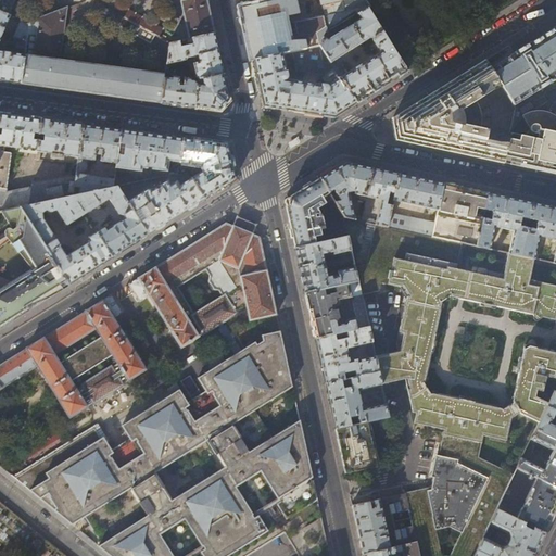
[(0,0),(0,11),(7,14),(12,0),(0,0)]
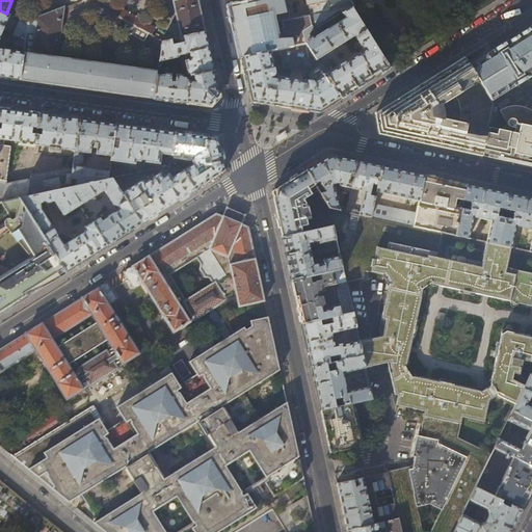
[(173,0),(173,1),(174,1),(182,37),(205,32),(197,0),(173,0)]
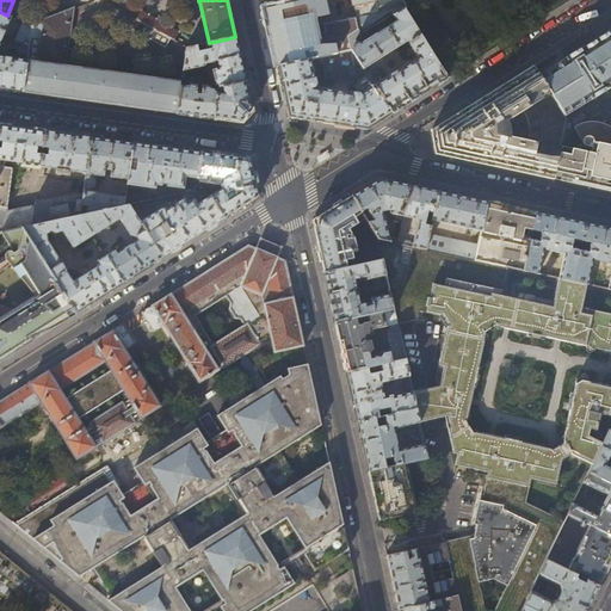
[(403,10),(397,0),(300,0),(266,7),(272,35),(279,66),(310,60),(322,56),(352,50),(355,42),(356,37),(359,36),(359,37),(393,16),(403,10)]
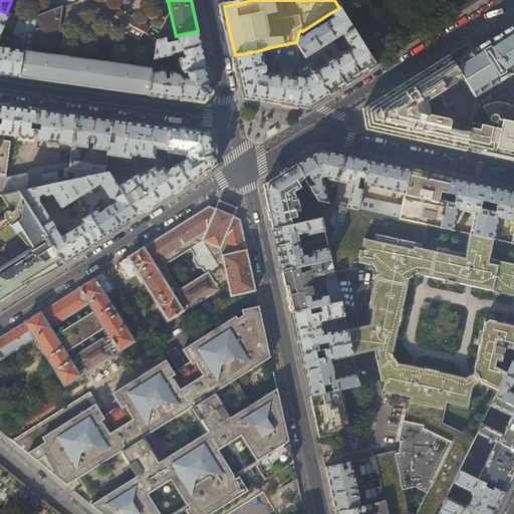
[(110,23),(139,39),(143,33),(147,35),(152,26),(118,7),(110,23)]
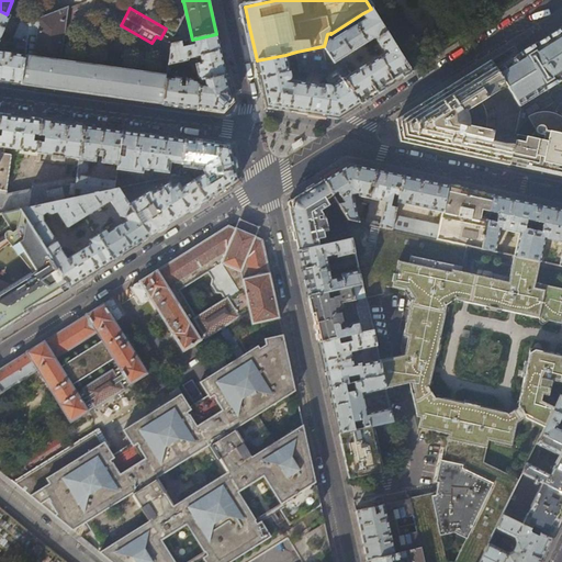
[(364,20),(332,41),(326,38),(324,46),(338,69),(345,79),(360,104),(375,94),(411,72),(403,59),(371,9),(361,14),(364,20)]
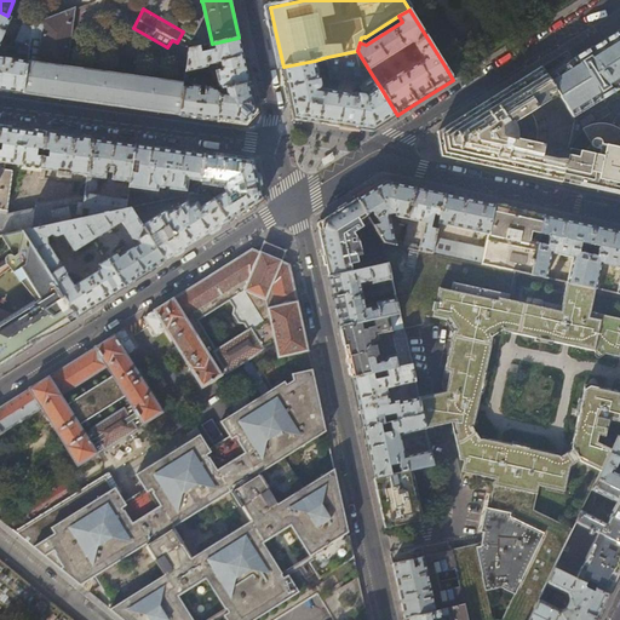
[(32,28),(29,46),(28,56),(23,93),(102,104),(179,115),(184,86),(64,70),(74,11),(32,28)]
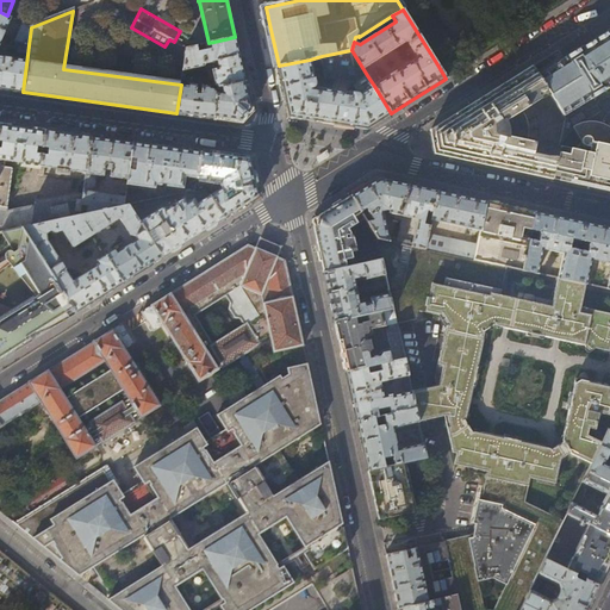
[(16,19),(7,16),(0,12),(0,43),(10,20),(14,23),(16,19)]
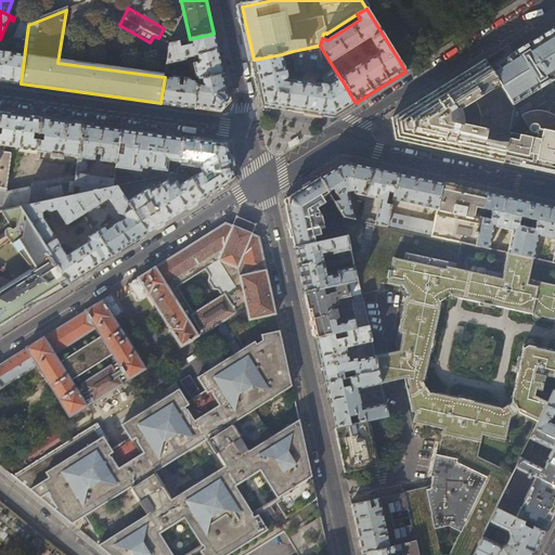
[(20,38),(26,41),(28,25),(29,24),(21,21),(14,36),(14,37),(13,39),(17,41),(20,38)]
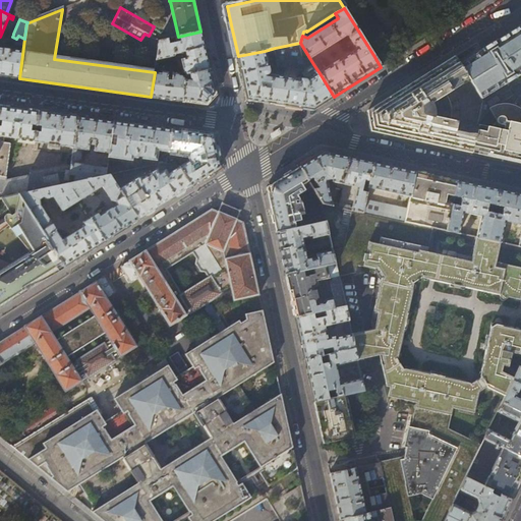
[(520,25),(498,41),(497,40),(496,41),(496,42),(494,43),(494,42),(484,48),(485,48),(483,49),(481,50),(482,51),(461,65),(470,81),(481,98),(503,83),(504,84),(519,74),(519,73),(520,72),(520,25)]
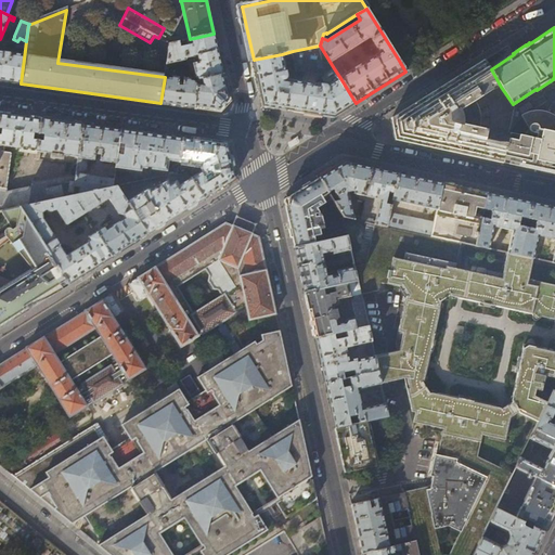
[(214,34),(190,39),(169,43),(166,64),(185,60),(186,60),(186,59),(192,57),(192,56),(197,55),(197,54),(218,50),(215,38),(214,34)]
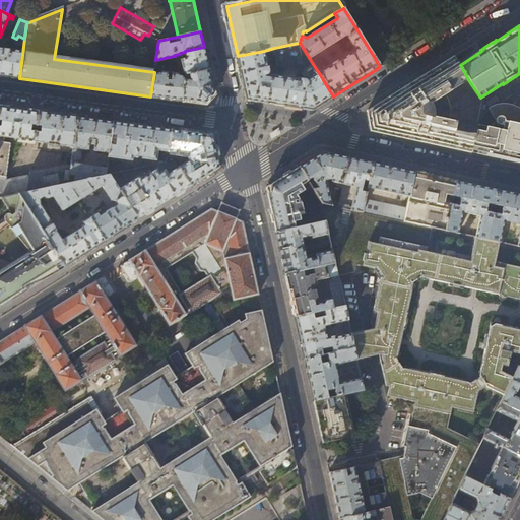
[(313,64),(300,43),(274,48),(278,66),(305,70),(313,64)]
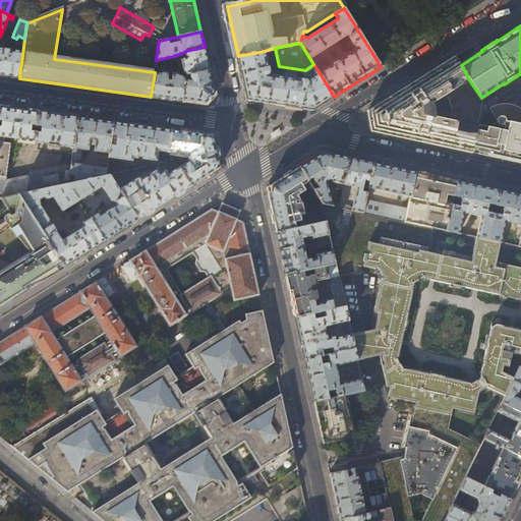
[(20,51),(0,48),(0,74),(8,76),(19,78),(23,47),(20,46),(20,51)]
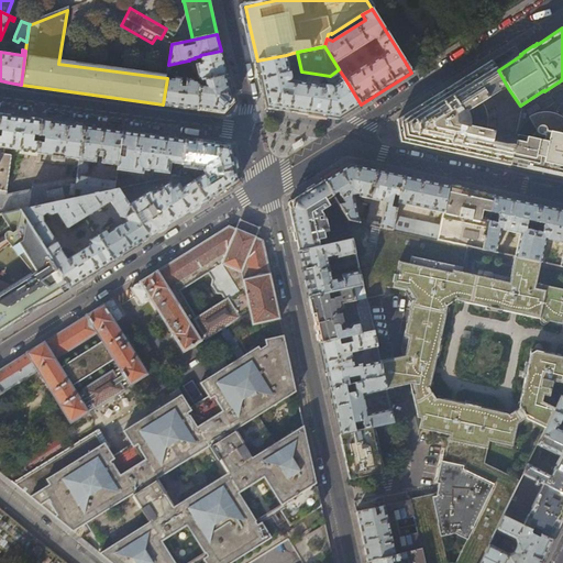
[(200,55),(200,56),(201,61),(203,62),(201,64),(201,63),(196,64),(199,78),(202,80),(205,80),(227,75),(223,59),(221,51),(200,55)]
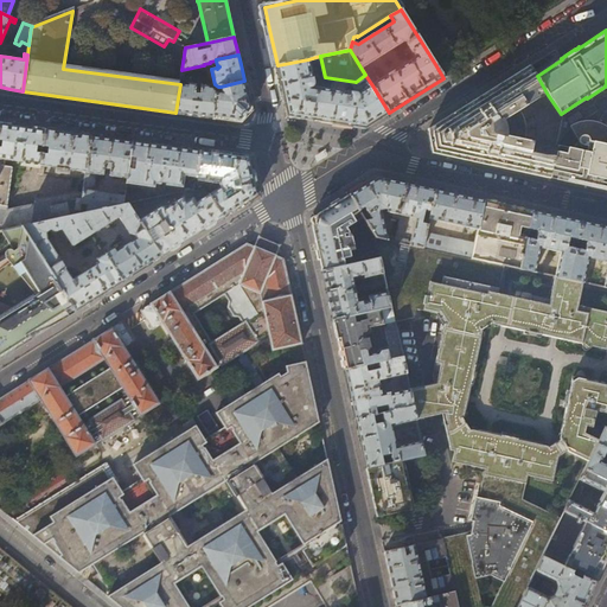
[(313,78),(308,59),(278,65),(283,96),(288,116),(331,122),(365,128),(389,113),(372,85),(358,94),(357,94),(351,93),(314,87),(315,85),(315,84),(319,83),(318,77),(313,78)]
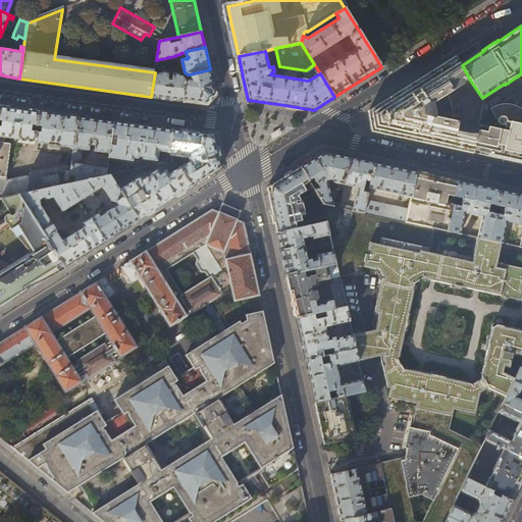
[(464,85),(471,82),(462,65),(456,56),(429,72),(386,100),(368,111),(372,132),(396,137),(439,146),(472,153),(474,147),(479,125),(450,120),(452,116),(452,114),(452,111),(452,106),(451,102),(450,100),(449,97),(447,95),(464,85)]
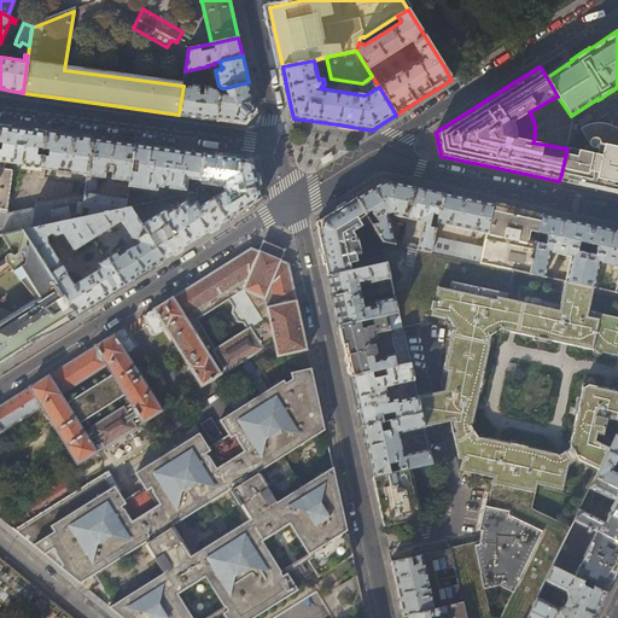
[(249,82),(225,88),(226,93),(228,94),(226,97),(220,95),(216,120),(229,121),(245,123),(255,112),(251,98),(249,82)]
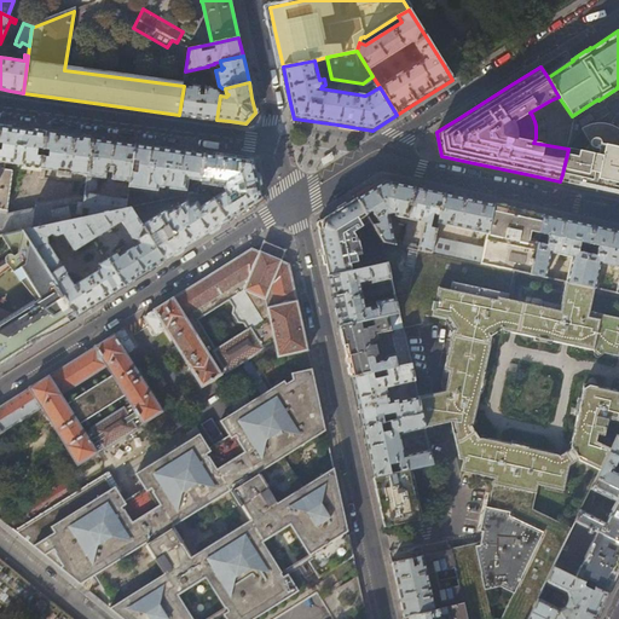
[(192,87),(184,86),(179,115),(195,116),(217,120),(220,96),(220,94),(215,91),(212,91),(213,88),(204,87),(203,96),(201,96),(202,86),(192,86),(192,87)]
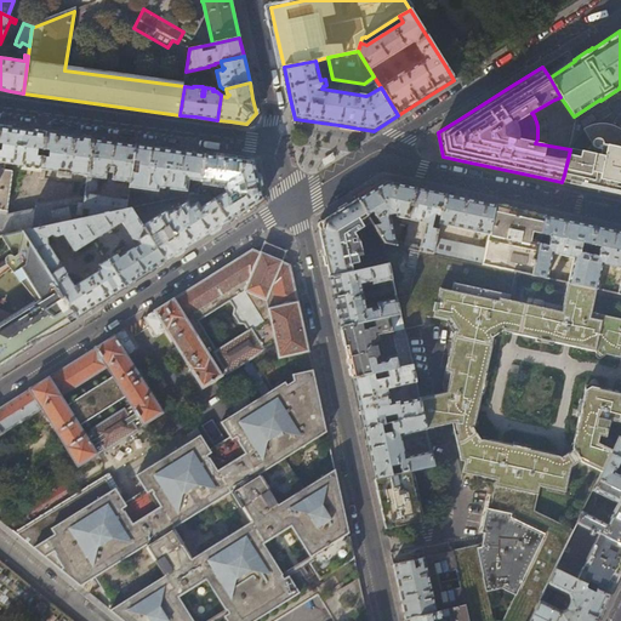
[(620,131),(614,127),(607,125),(596,125),(588,126),(581,131),(592,146),(590,147),(588,149),(586,151),(585,153),(570,149),(564,175),(597,182),(596,187),(604,189),(604,192),(620,194),(620,131)]
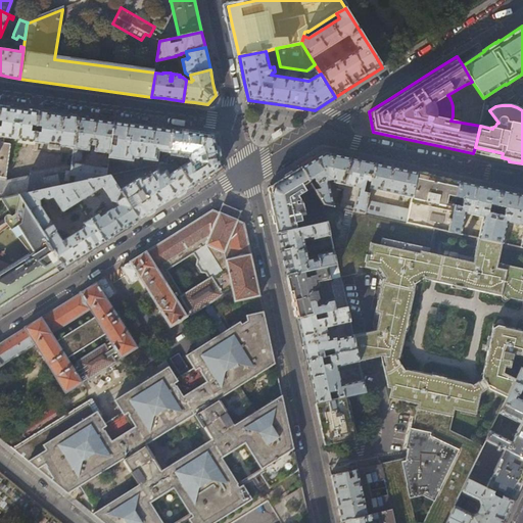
[(18,109),(0,106),(0,121),(1,122),(1,128),(0,127),(0,198),(0,199),(18,195),(26,193),(29,177),(5,182),(6,177),(11,144),(4,143),(4,137),(25,139),(24,143),(22,146),(26,147),(27,140),(34,140),(38,111),(18,109)]
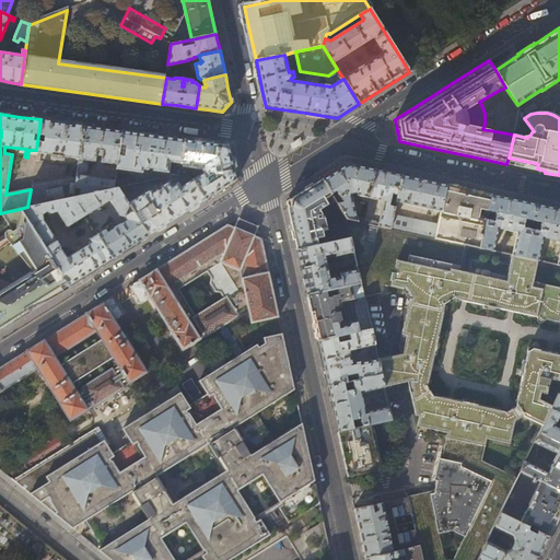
[(63,123),(41,119),(36,150),(35,159),(39,160),(41,153),(46,153),(50,153),(50,159),(61,160),(62,155),(70,156),(70,158),(74,158),(74,164),(78,165),(84,126),(63,123)]
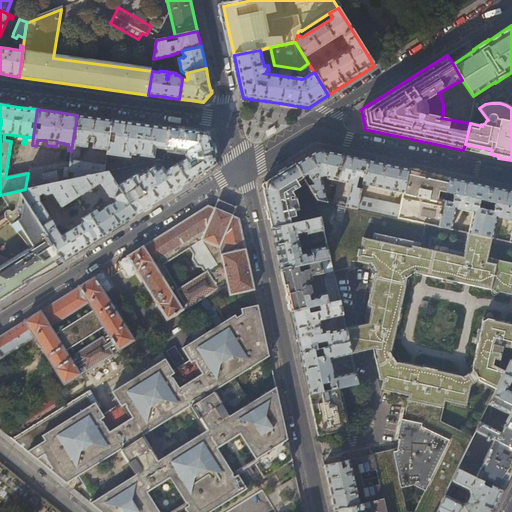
[(95,117),(77,115),(71,151),(70,164),(68,180),(104,173),(105,164),(78,160),(80,146),(87,147),(89,137),(94,138),(93,148),(107,150),(112,120),(95,117)]
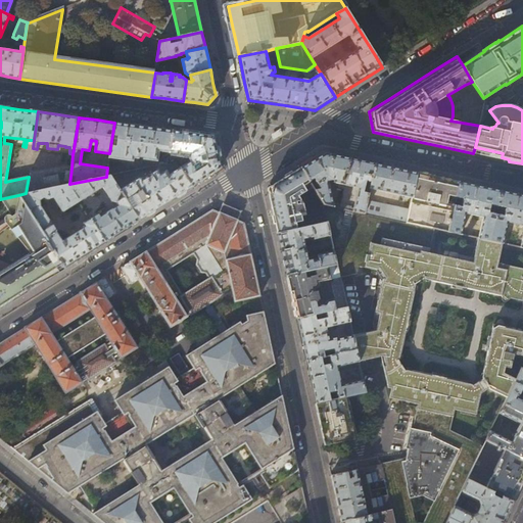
[(142,126),(114,123),(109,153),(109,158),(134,161),(134,158),(139,159),(139,158),(140,158),(140,154),(144,154),(143,159),(157,161),(159,152),(169,153),(173,130),(142,126)]
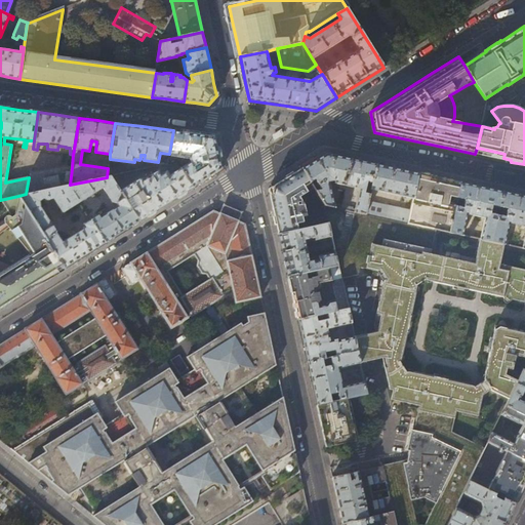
[(194,133),(173,130),(169,154),(192,157),(191,158),(192,159),(192,161),(180,168),(193,188),(207,178),(223,169),(217,148),(214,136),(194,133)]
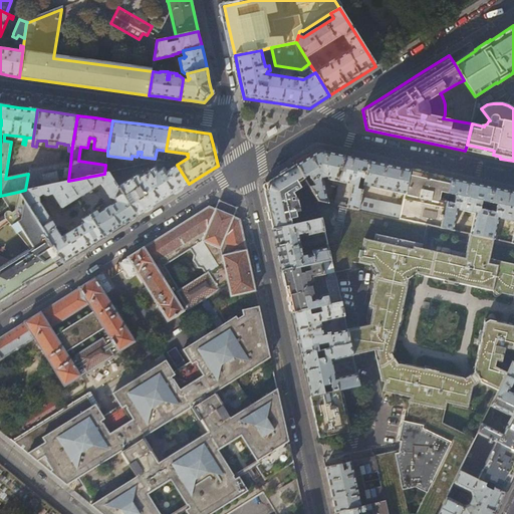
[(308,158),(296,165),(304,178),(309,175),(315,185),(309,187),(318,201),(333,205),(334,200),(326,199),(322,177),(325,175),(327,176),(327,179),(332,180),(331,184),(337,185),(338,181),(336,180),(338,170),(340,170),(344,156),(333,154),(319,151),(308,158)]
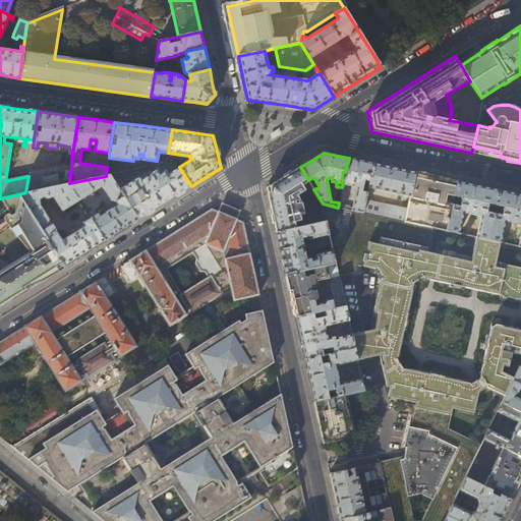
[(356,159),(349,158),(345,172),(343,172),(341,182),(343,183),(357,186),(352,207),(350,207),(351,206),(342,204),(339,203),(338,208),(351,210),(363,213),(365,199),(368,187),(373,163),(356,159)]
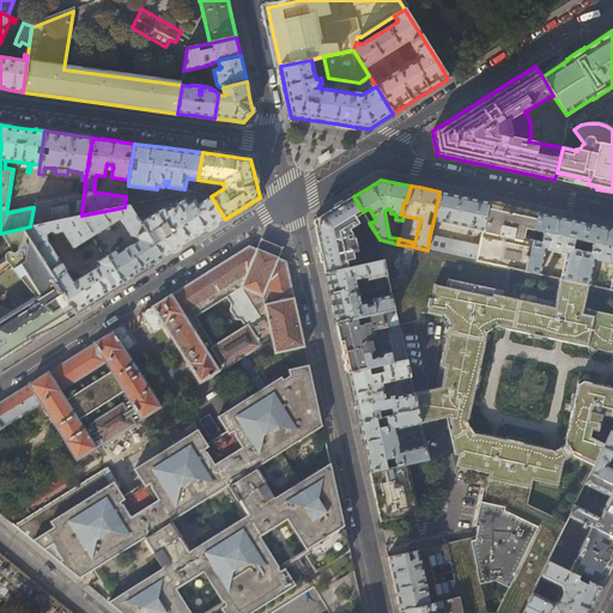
[(463,198),(439,192),(434,220),(483,232),(489,202),(463,198)]
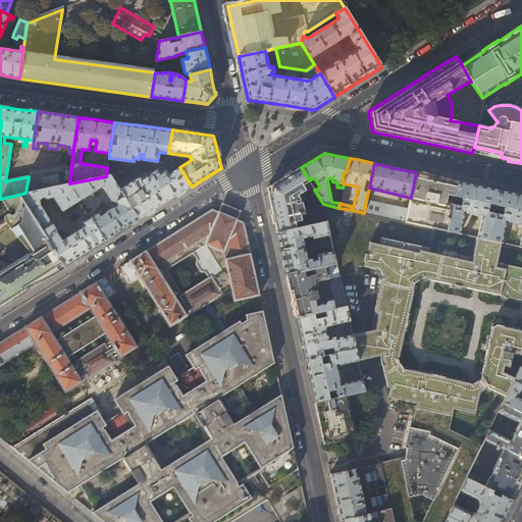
[(71,167),(29,176),(25,193),(69,184),(71,167)]
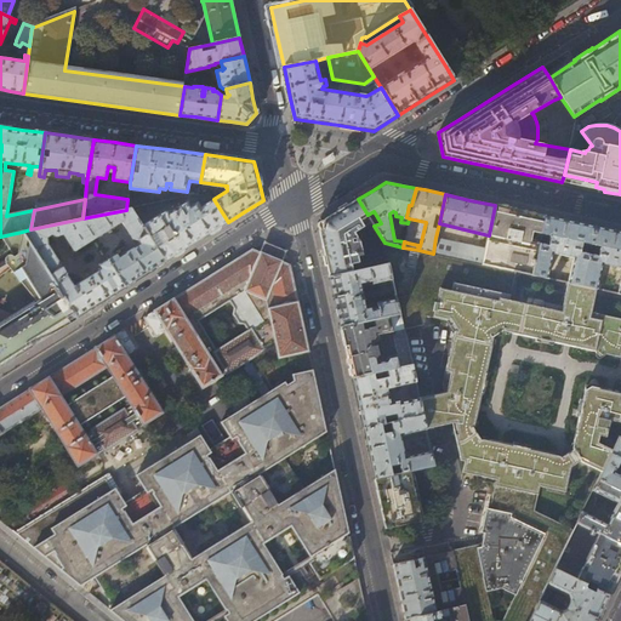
[(194,243),(228,222),(214,199),(200,208),(198,203),(197,203),(189,206),(187,201),(186,201),(178,206),(178,208),(181,212),(177,215),(175,211),(174,211),(172,210),(169,212),(167,211),(165,211),(142,226),(149,238),(155,234),(158,239),(153,243),(165,262),(194,243)]
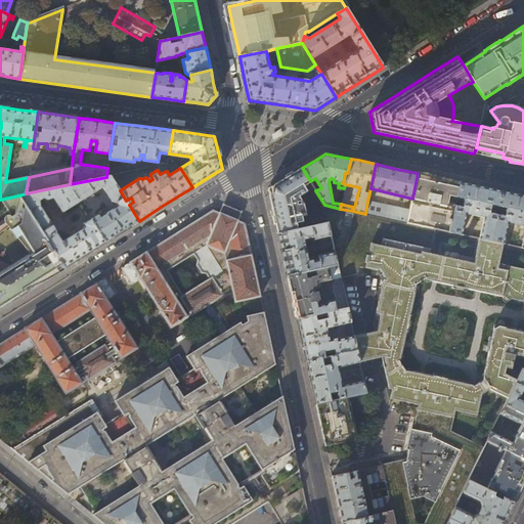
[(302,168),(268,188),(302,202),(300,186),(310,181),(302,168)]
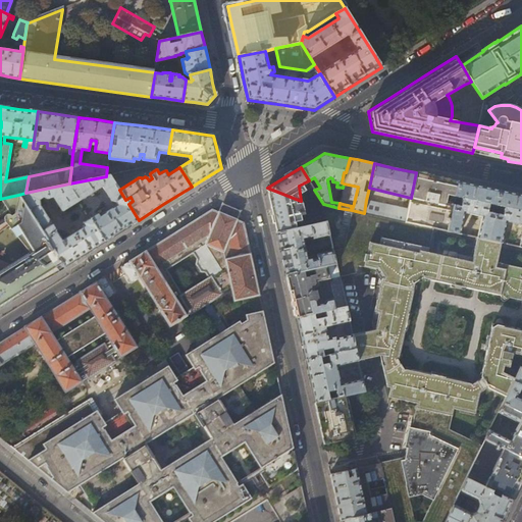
[(436,177),(416,172),(411,198),(410,202),(409,207),(408,210),(406,222),(432,228),(448,231),(453,205),(455,196),(458,181),(436,177)]
